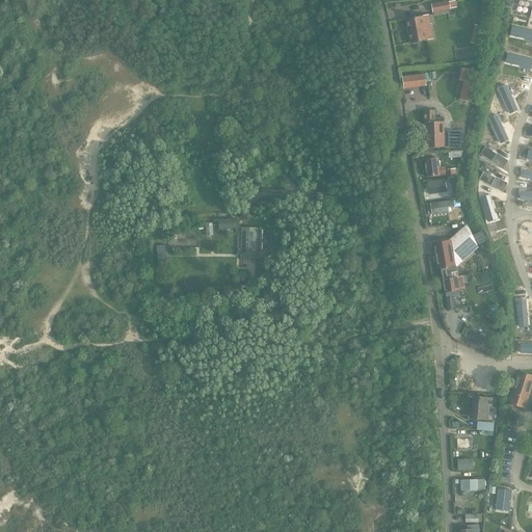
[(448,1),(430,4),(432,14),(450,10),(448,1)]
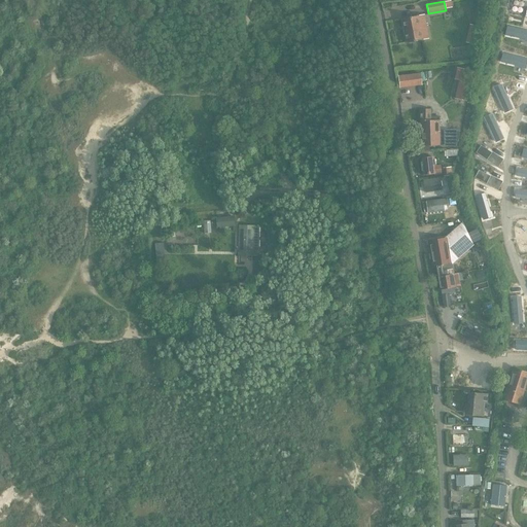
[(424,14),(401,20),(406,43),(423,40),(420,24),(425,23),(424,14)]
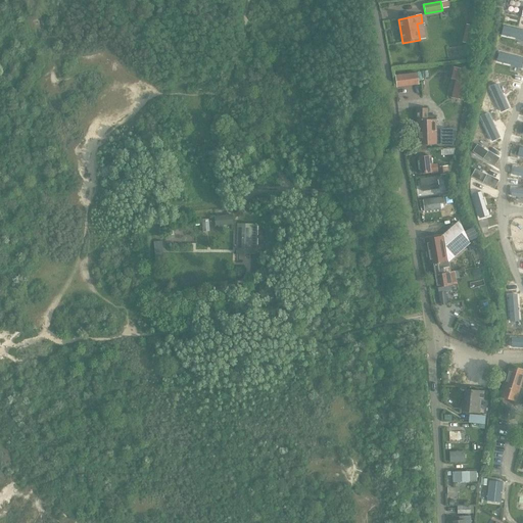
[(466,24),(465,42),(473,43),(474,25),(466,24)]
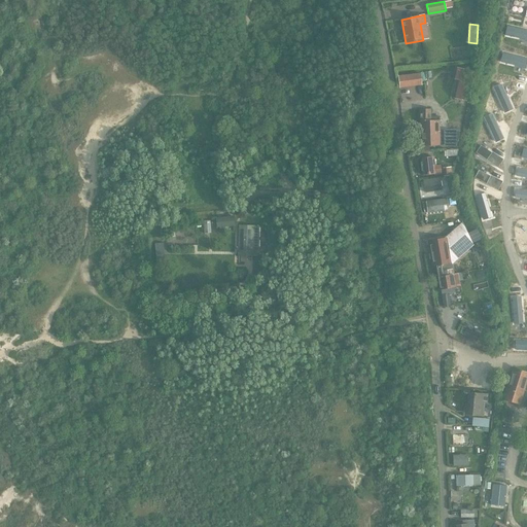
[(526,30),(506,26),(504,35),(524,39),(524,40),(526,40),(526,30)]
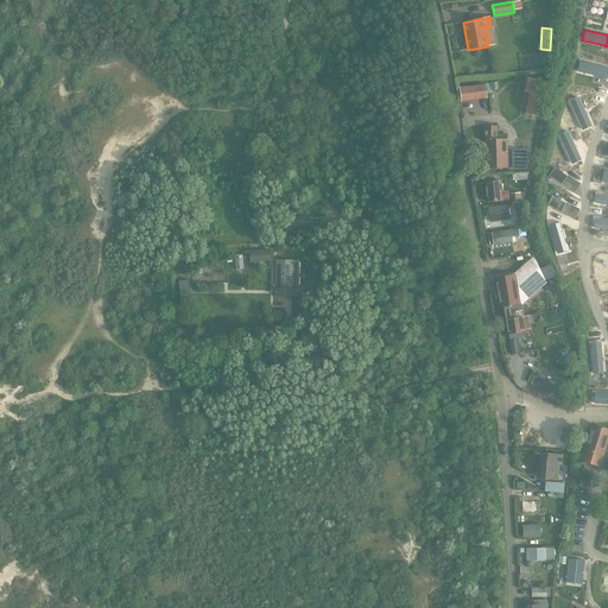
[(607,67),(580,61),(577,71),(600,77),(600,78),(606,80),(607,69),(607,67)]
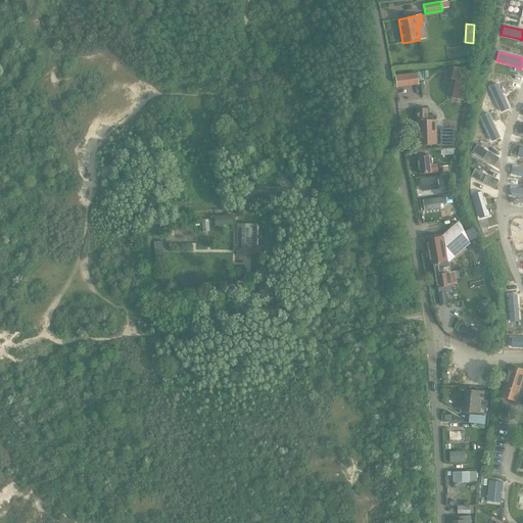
[(457,68),(452,93),(454,94),(453,98),(463,101),(464,96),(465,96),(470,72),(457,68)]
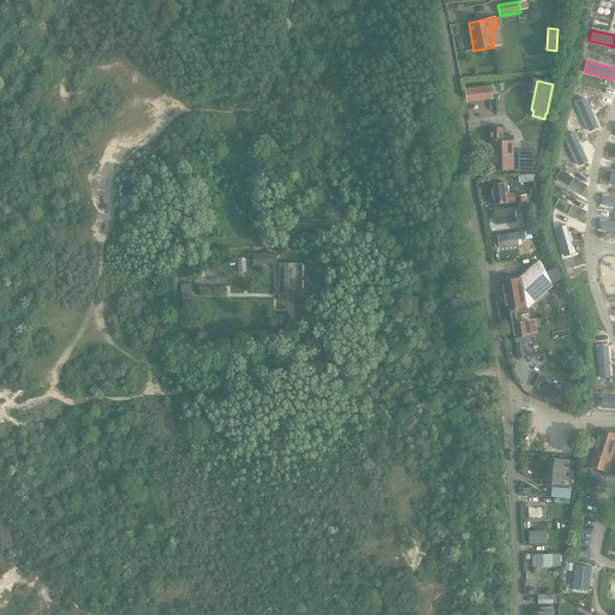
[(490,87),(465,89),(466,102),(491,100),(490,87)]
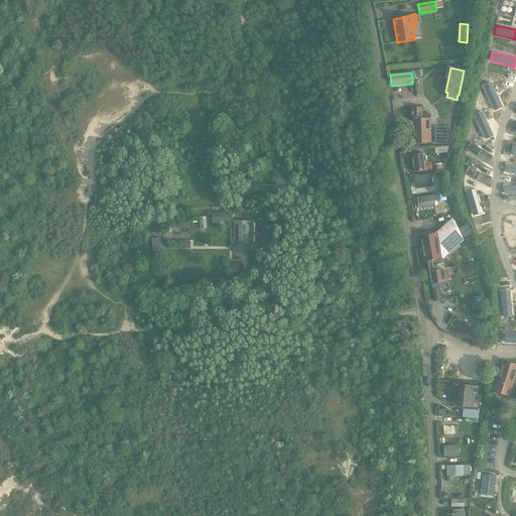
[(492,84),(484,87),(494,110),(502,107),(492,84)]
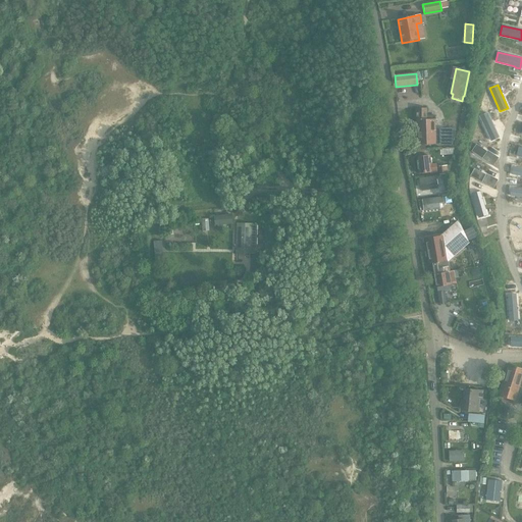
[(426,108),(416,109),(416,145),(435,144),(435,137),(434,116),(426,116),(426,108)]
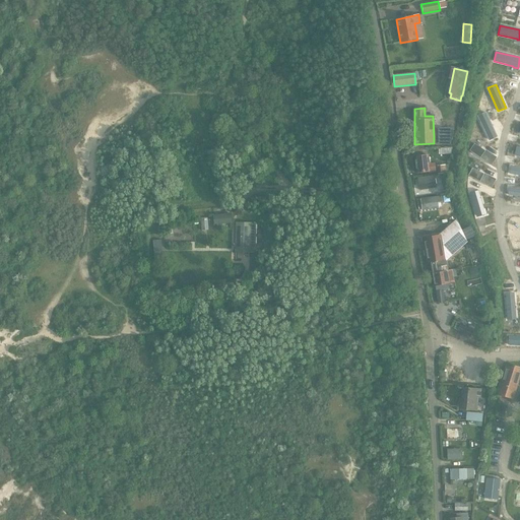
[(485,113),(477,117),(489,140),(497,136),(485,113)]
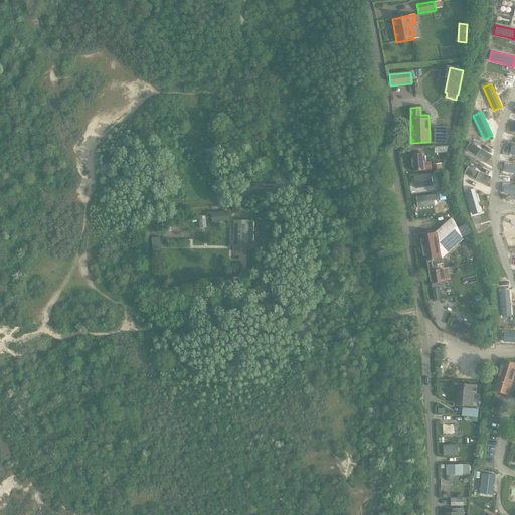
[(470,142),(465,149),(476,157),(486,164),(491,157),(470,142)]
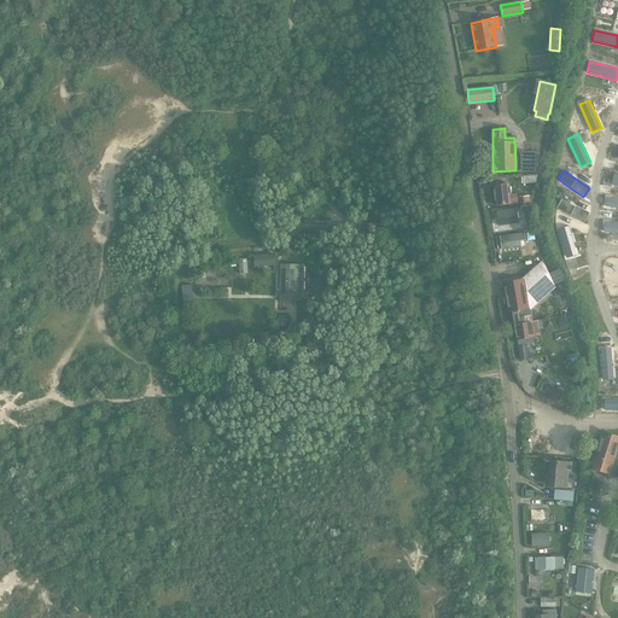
[(508,185),(493,186),(495,205),(509,203),(509,205),(517,204),(516,193),(509,194),(508,185)]
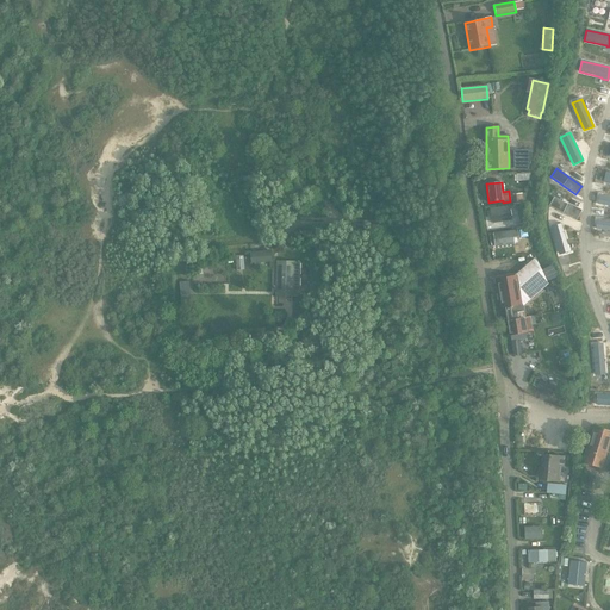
[(522,193),(512,194),(514,204),(523,203),(522,193)]
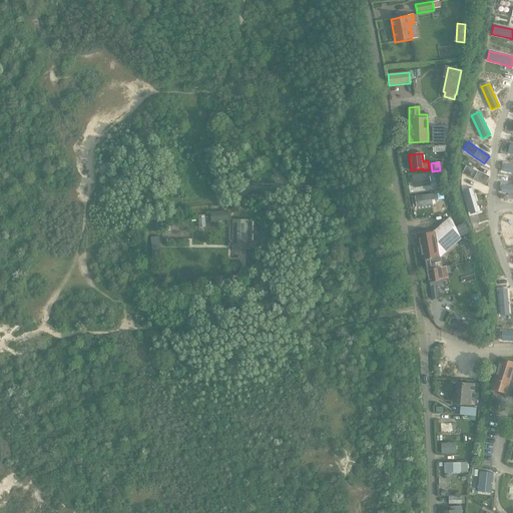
[(512,165),(504,164),(503,171),(512,173),(512,165)]
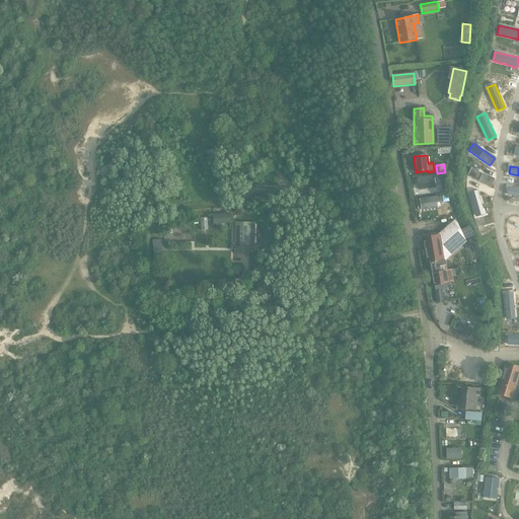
[(471,167),(467,175),(478,181),(491,188),(495,179),(471,167)]
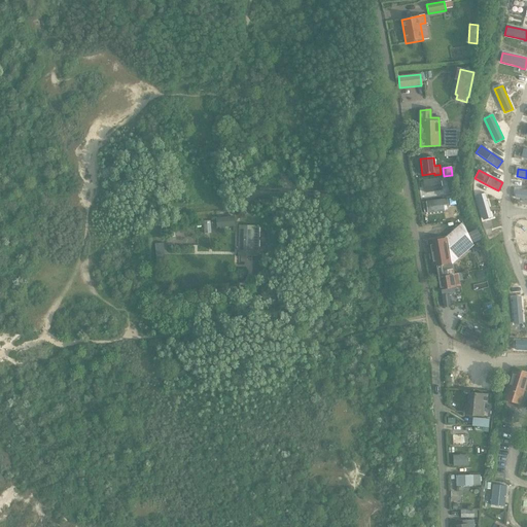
[(440,178),(423,180),(425,194),(442,190),(440,178)]
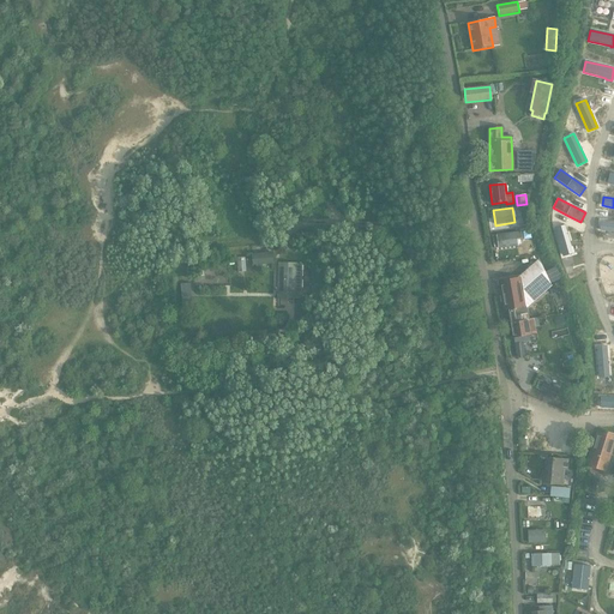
[(613,223),(601,222),(600,230),(613,232),(613,223)]
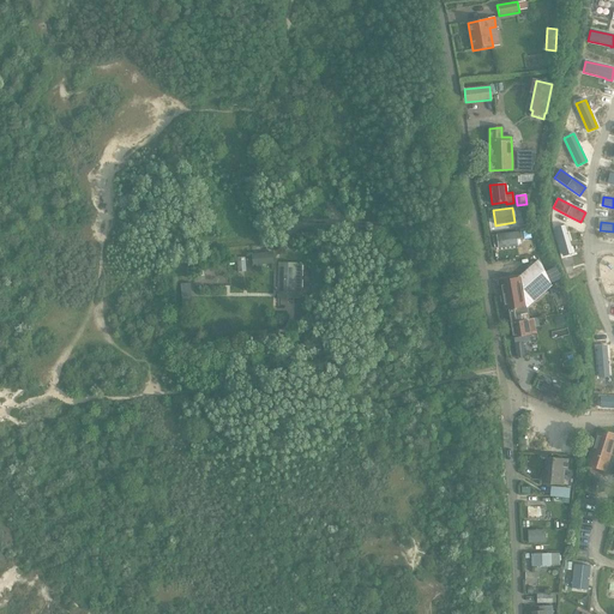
[(565,224),(554,228),(563,256),(567,254),(567,256),(575,253),(572,246),(571,247),(565,224)]
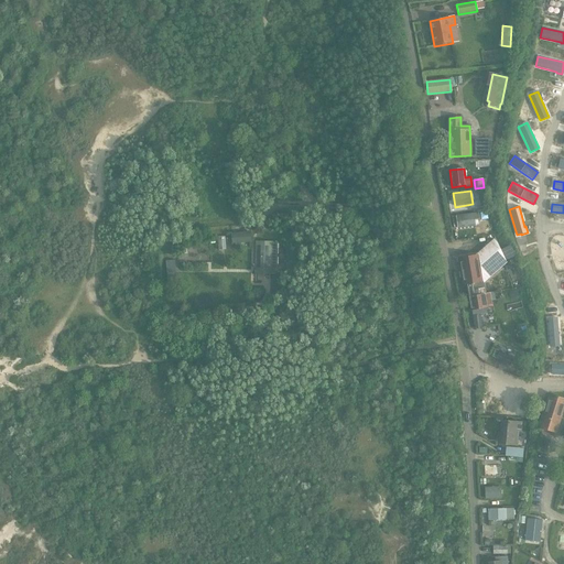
[(478,214),(456,216),(457,227),(475,225),(474,218),(478,218),(478,214)]
